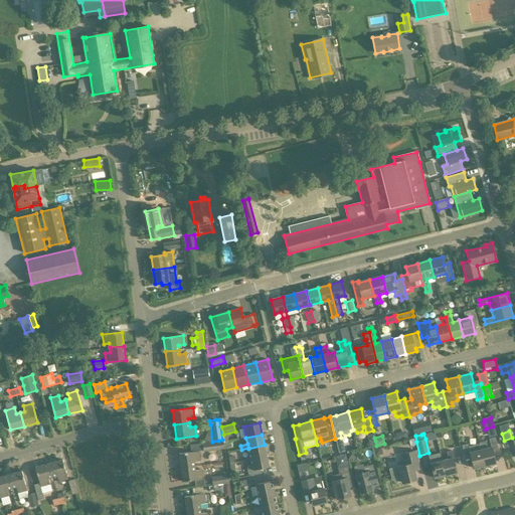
[(493,451),(498,449),(495,438),(489,439),(491,447),(488,448),(486,441),(479,443),(485,466),(496,463),(493,451)]
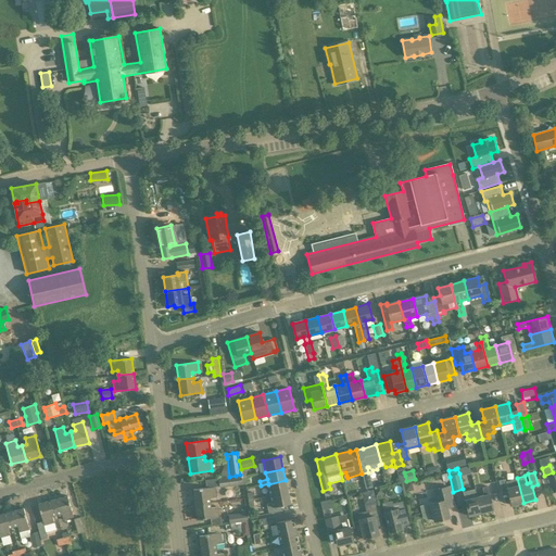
[(235,477),(218,479),(219,487),(219,488),(236,485),(235,477)]
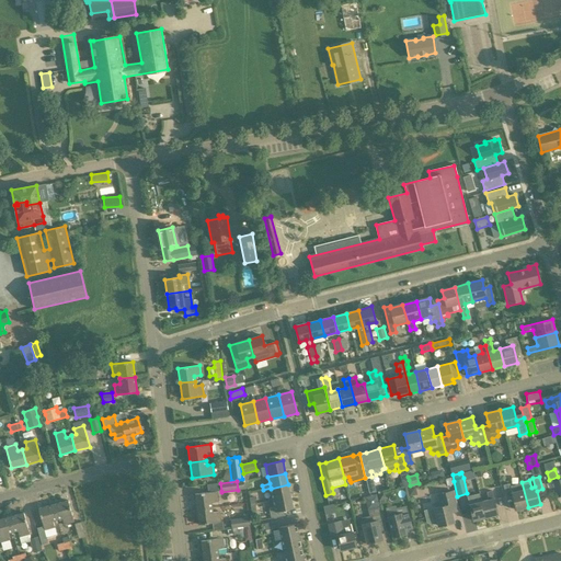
[(522,483),(510,487),(510,483),(503,485),(506,497),(513,496),(516,510),(528,507),(522,482),(522,483)]
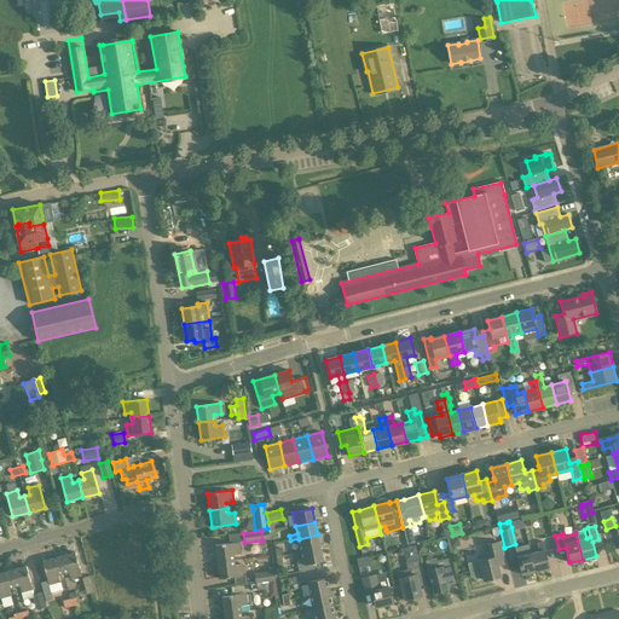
[(301,551),(320,548),(318,534),(299,539),(301,551)]
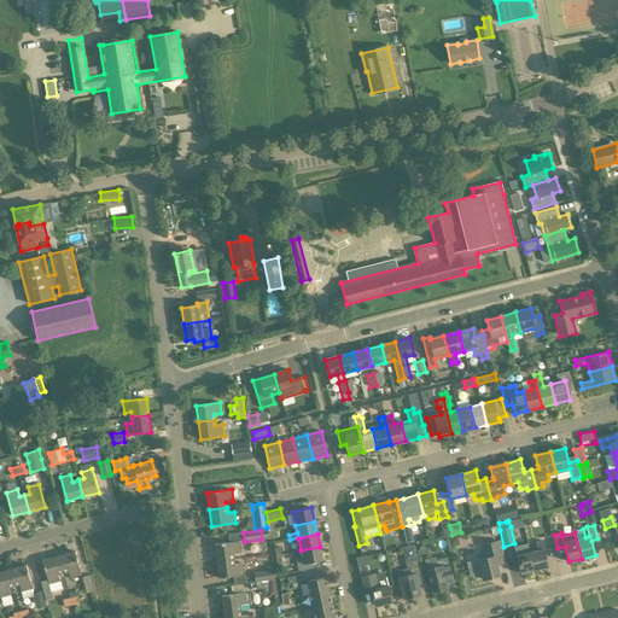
[(114,575),(138,571),(133,537),(108,541),(110,552),(117,551),(118,561),(111,563),(114,575)]
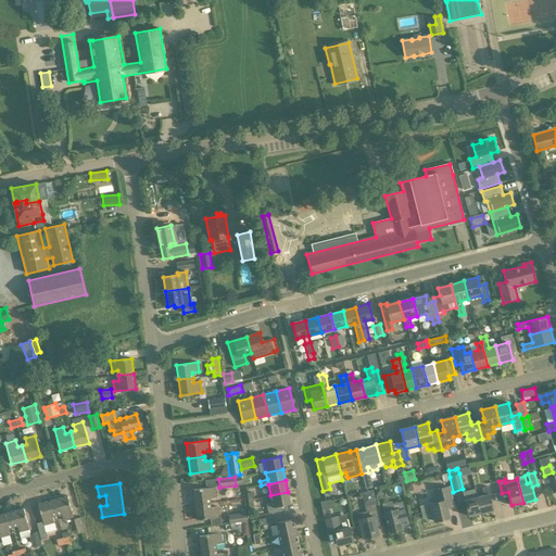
[(194,505),(210,503),(210,498),(216,497),(214,487),(192,490),(194,505)]
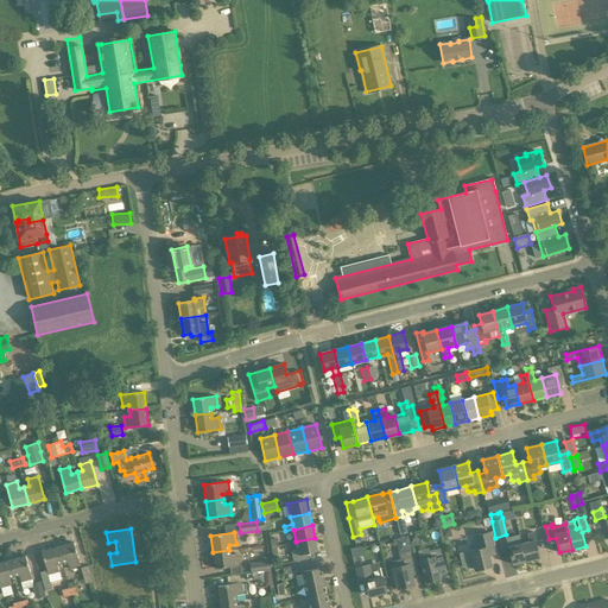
[(488,552),(495,550),(491,532),(476,536),(479,543),(476,543),(477,549),(470,551),(475,570),(492,565),(488,552)]
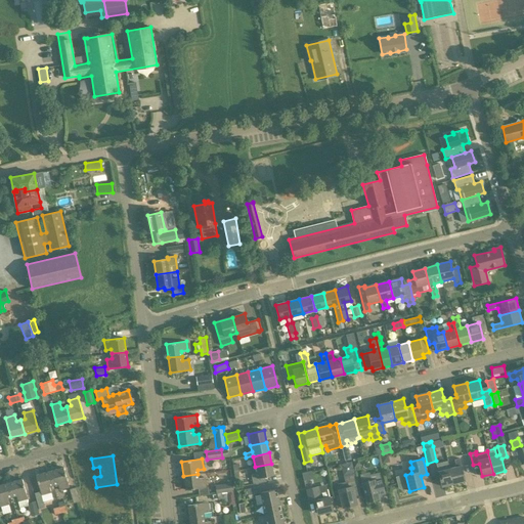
[(450,469),(453,483),(465,480),(460,459),(454,460),(456,467),(450,469)]
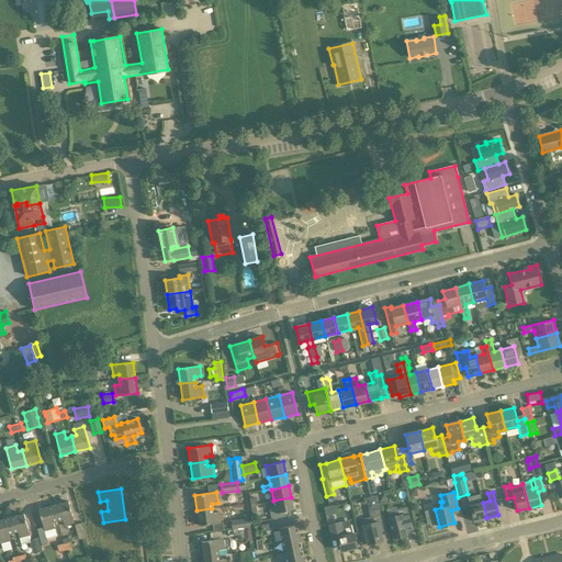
[(482,503),(480,495),(468,497),(474,521),(486,518),(483,503),(482,503)]
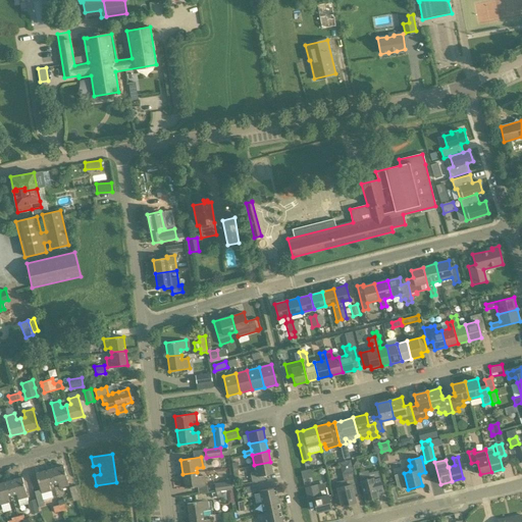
[(250,473),(252,482),(264,480),(263,475),(272,473),(270,462),(254,465),(255,471),(250,473)]
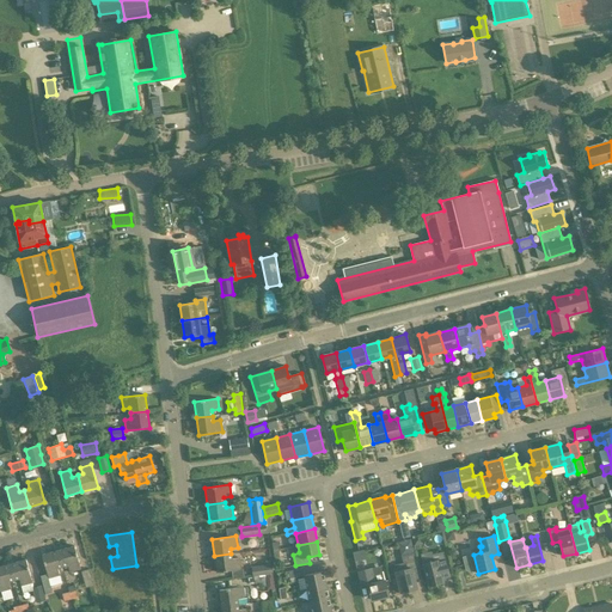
[(57,551),(62,567),(67,565),(69,573),(80,569),(74,546),(57,551)]
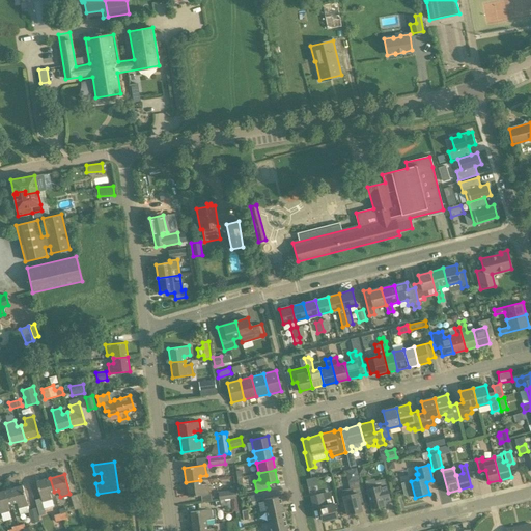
[(54,492),(50,478),(36,482),(42,502),(51,499),(50,494),(54,492)]
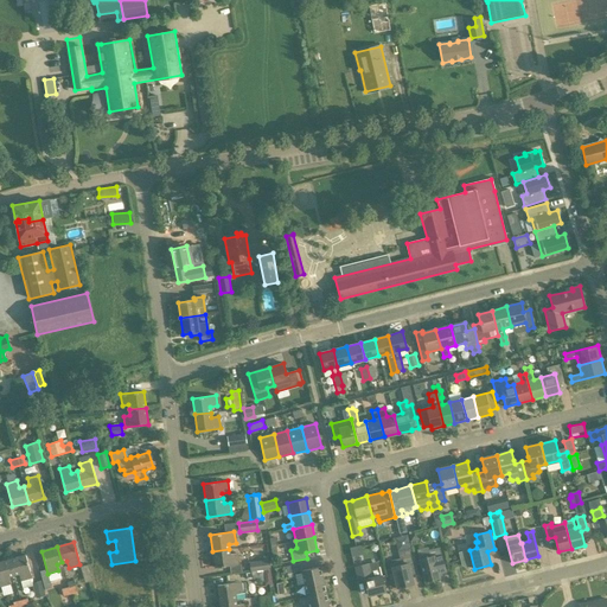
[(390,561),(393,567),(397,588),(413,585),(409,566),(415,563),(411,548),(397,551),(400,558),(390,561)]
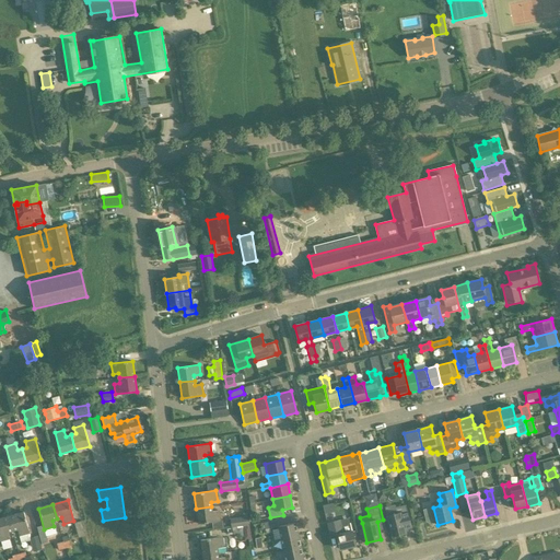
[(387,516),(392,536),(406,533),(401,517),(408,516),(406,505),(395,508),(396,513),(387,516)]
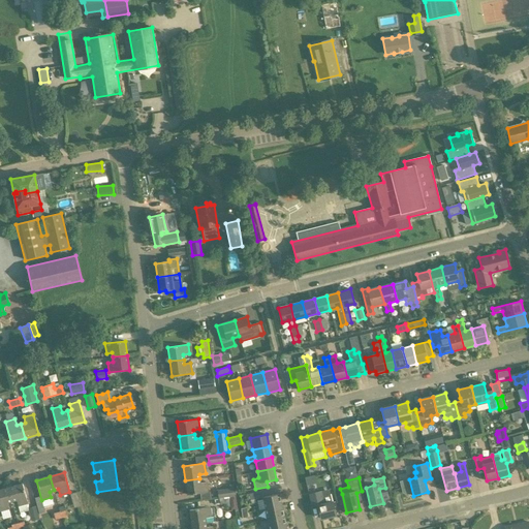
[(199,478),(185,480),(187,495),(208,492),(207,483),(200,484),(199,478)]
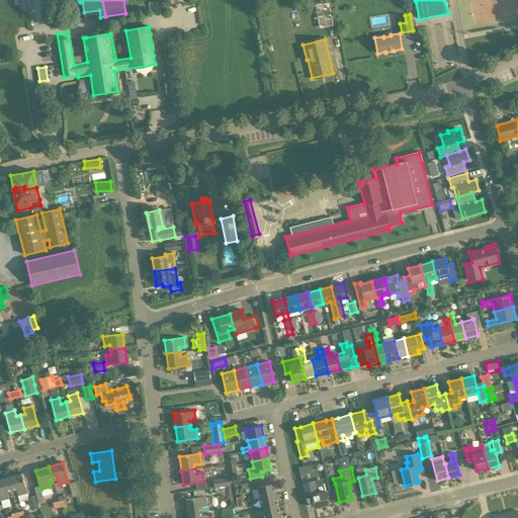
[(8,478),(12,492),(16,490),(18,496),(26,494),(21,473),(8,478)]
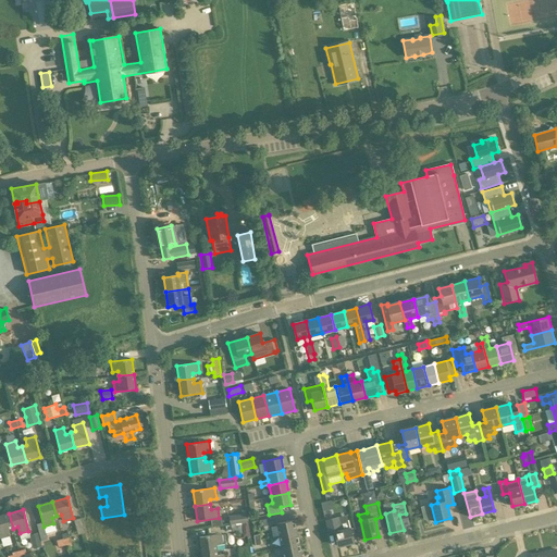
[(13,529),(9,514),(0,516),(0,537),(10,536),(8,530),(13,529)]
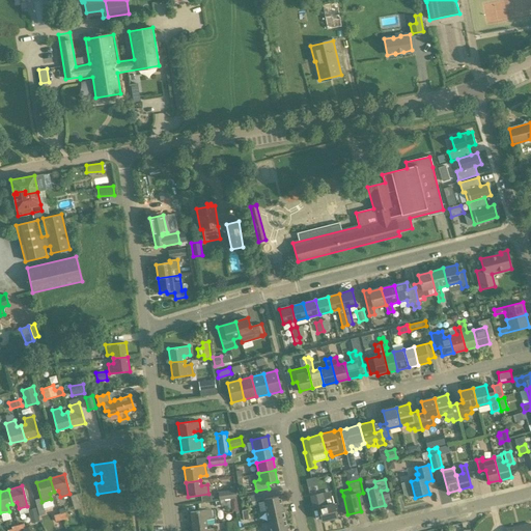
[(218,492),(219,500),(231,499),(230,491),(218,492)]
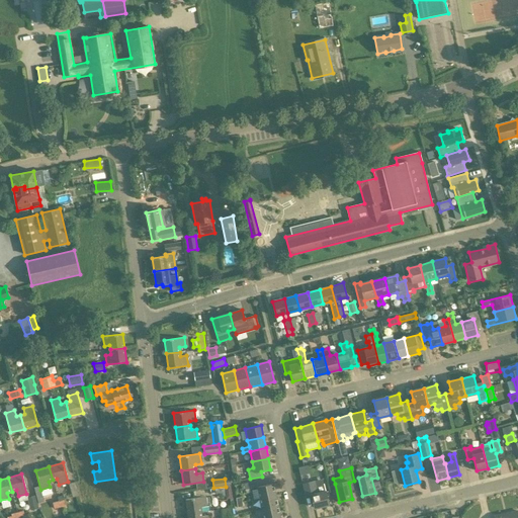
[(305,497),(311,495),(315,508),(329,505),(323,479),(314,481),(301,484),(305,497)]
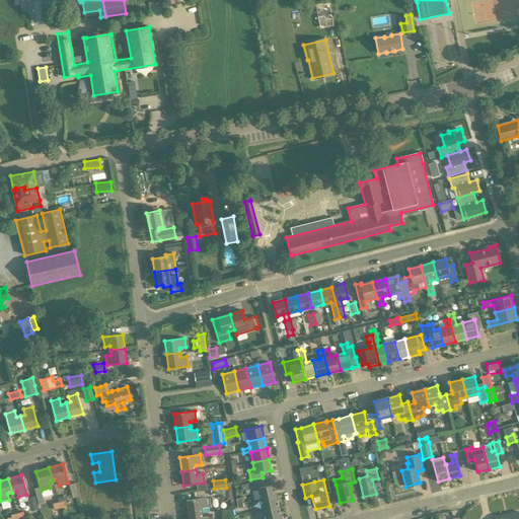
[(75,483),(69,485),(73,499),(79,497),(75,483)]
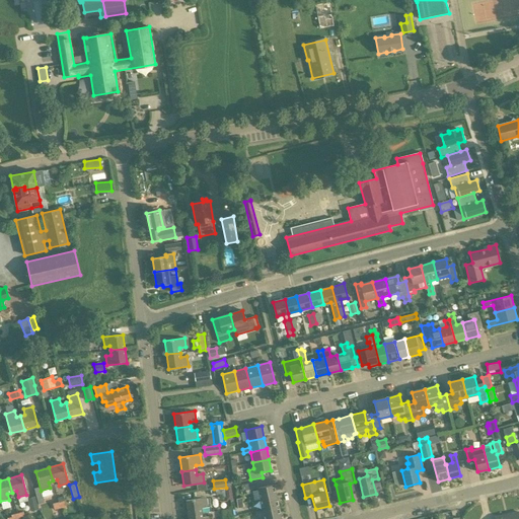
[(261,499),(277,496),(274,485),(257,488),(261,499)]
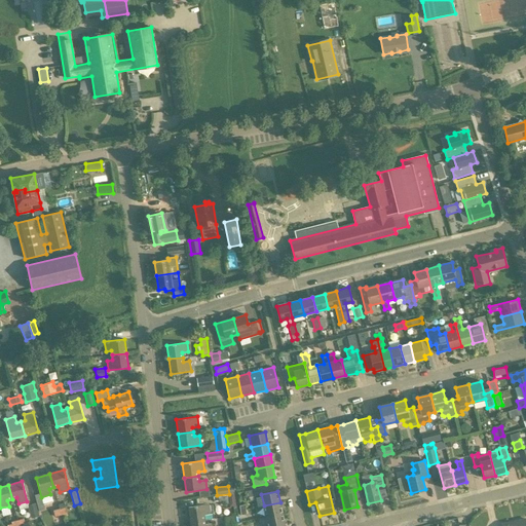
[(266,517),(283,514),(280,502),(264,505),(266,517)]
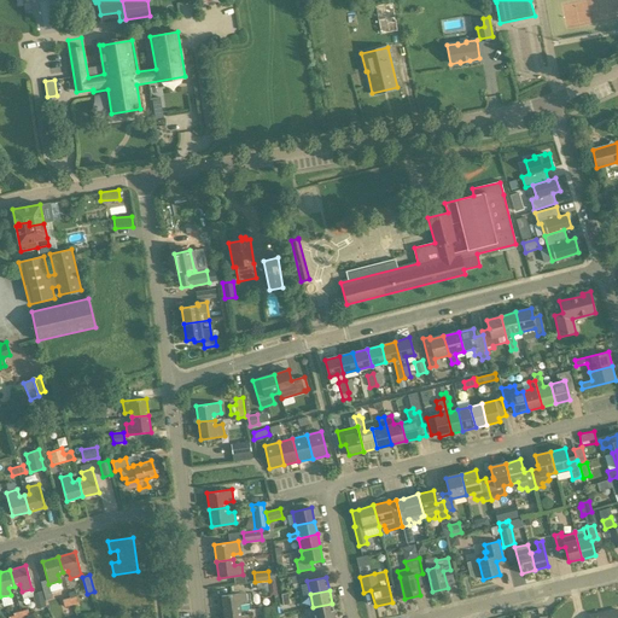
[(31,594),(36,610),(46,606),(42,592),(31,594)]
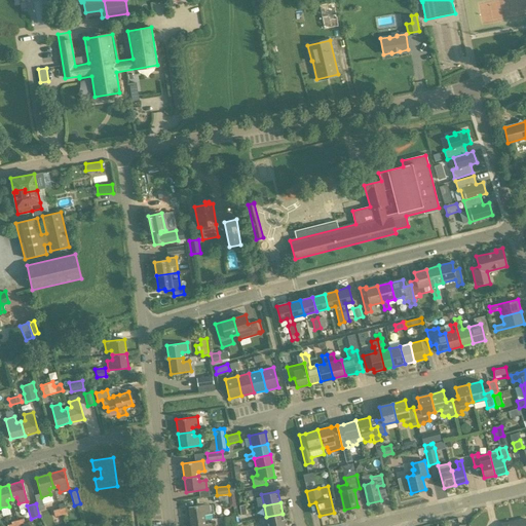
[(67,516),(64,503),(58,504),(59,509),(60,509),(62,515),(62,517),(67,516)]
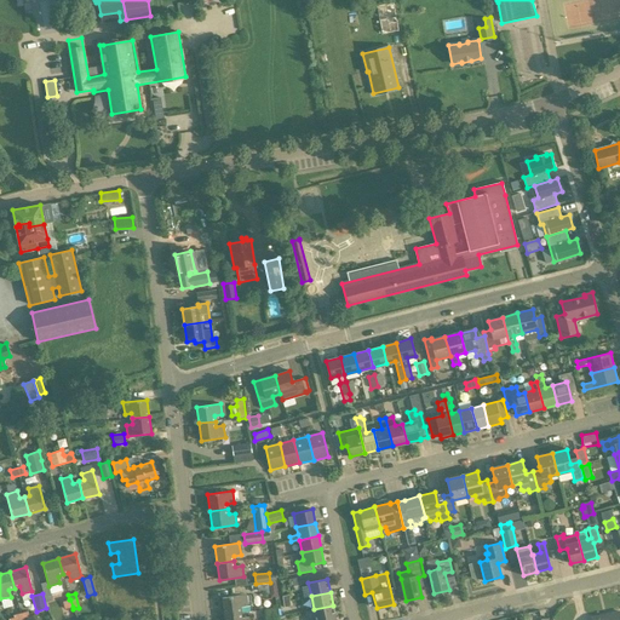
[(224,615),(241,613),(240,607),(247,607),(246,595),(222,598),(224,615)]
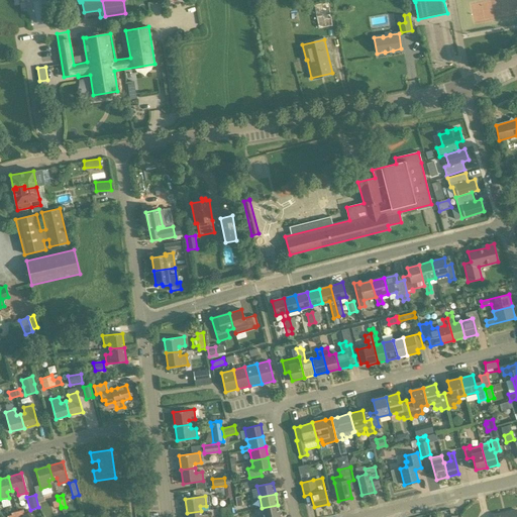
[(54,508),(61,506),(59,500),(58,500),(52,502),(54,508)]
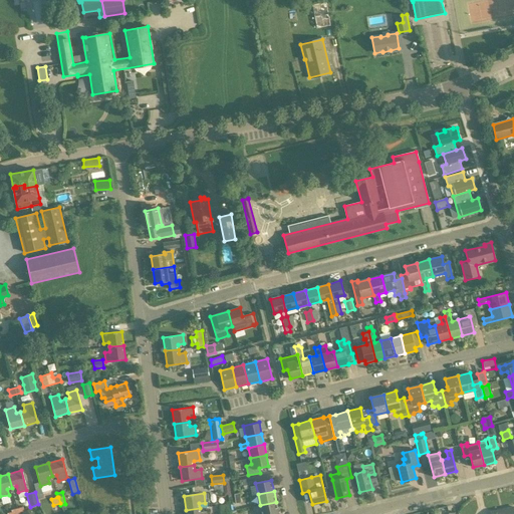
[(261,513),(269,513),(278,512),(276,502),(260,505),(261,513)]
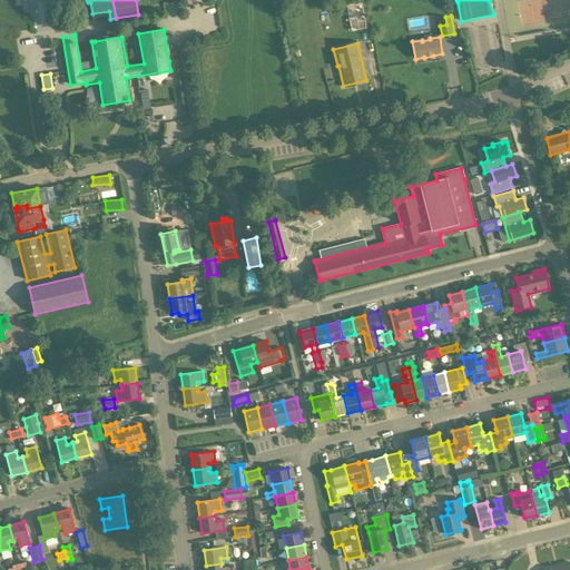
[(256,569),(255,559),(251,560),(243,561),(244,569),(256,569)]
